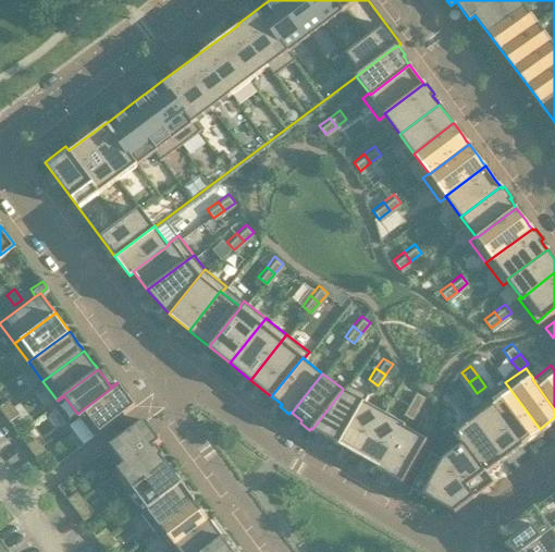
[(118,383),(77,414),(78,415),(93,433),(113,417),(133,403),(134,403),(118,381),(116,382),(118,383)]
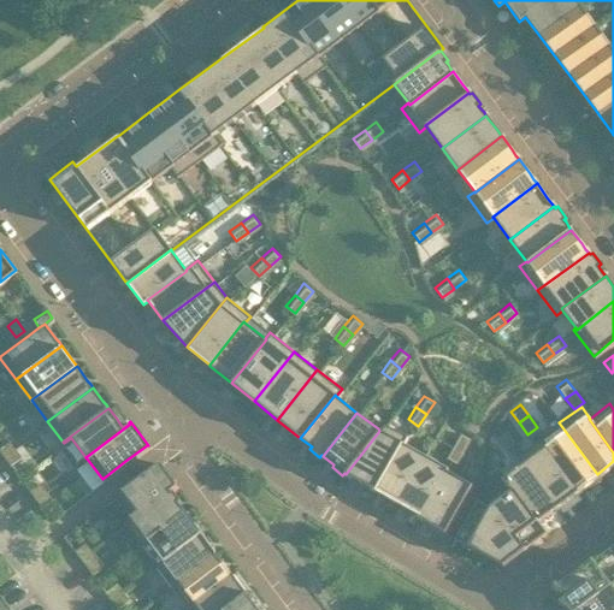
[(379,431),(346,474),(373,489),(400,440),(402,442),(406,434),(383,422),(378,428),(379,431)]
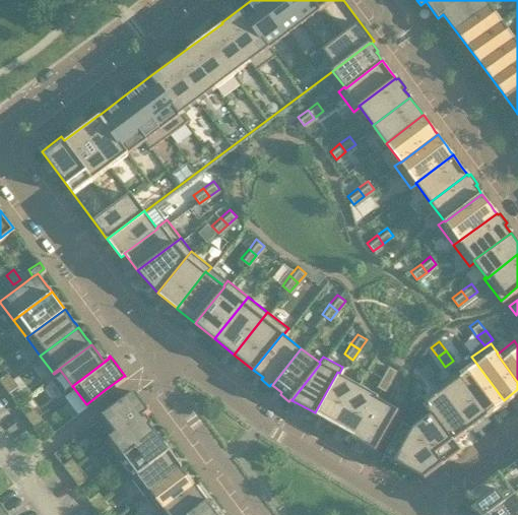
[(471,357),(454,370),(487,413),(504,400),(471,357)]
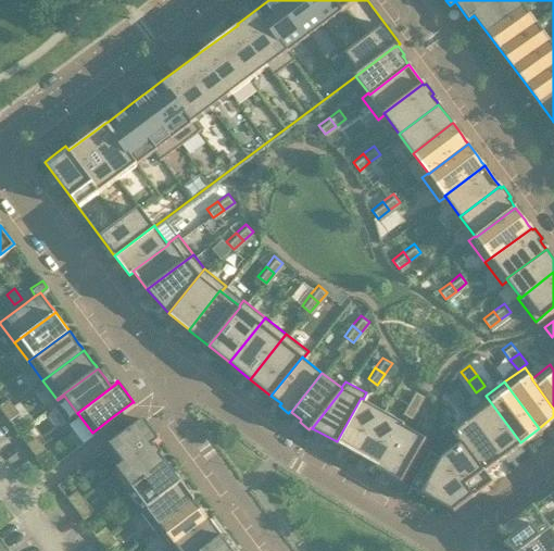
[(456,386),(448,392),(455,403),(464,397),(456,386)]
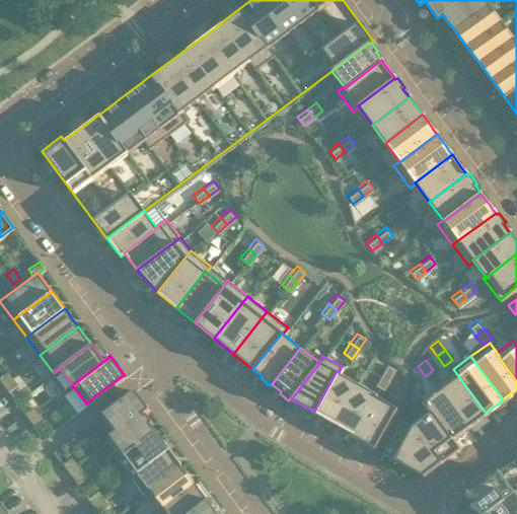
[(386,362),(380,373),(389,378),(395,367),(386,362)]
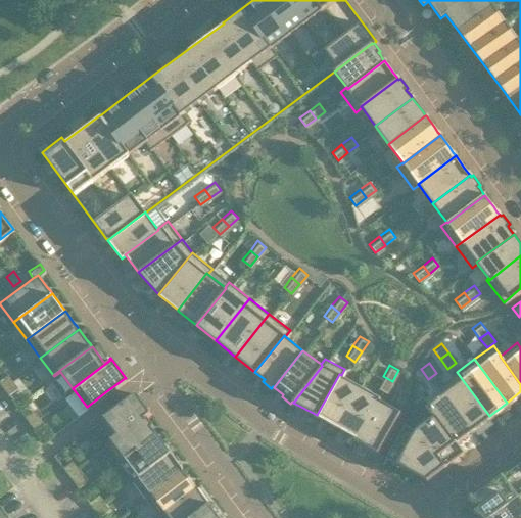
[(6,372),(0,376),(0,382),(2,385),(11,379),(6,372)]
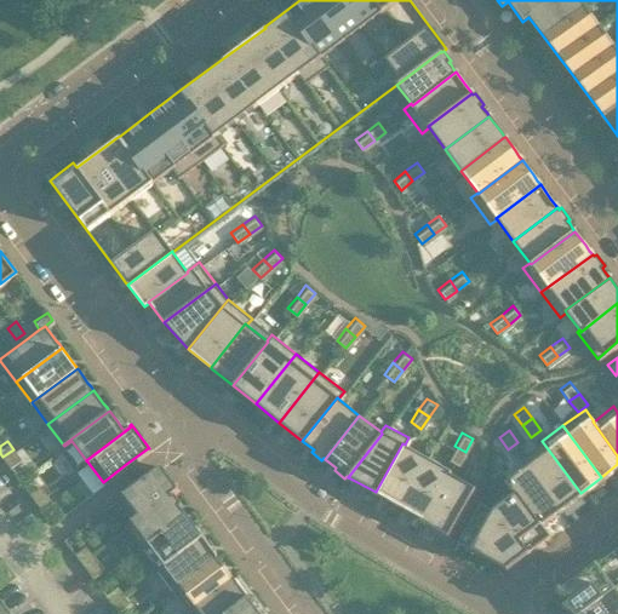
[(542,441),(519,458),(524,465),(526,464),(559,509),(581,493),(542,441)]
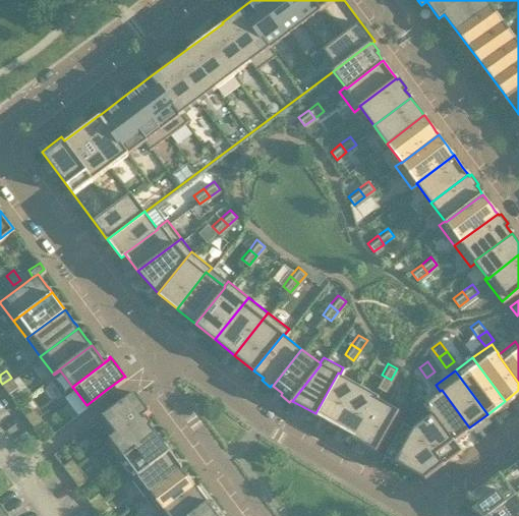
[(338,373),(315,413),(335,423),(357,384),(340,374),(338,373)]
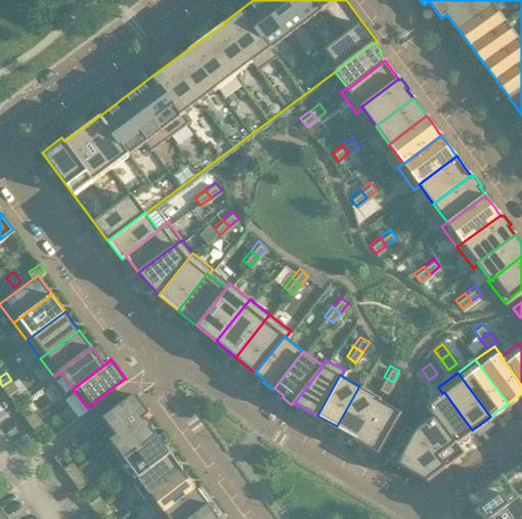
[(384,377),(378,387),(387,392),(393,382),(384,377)]
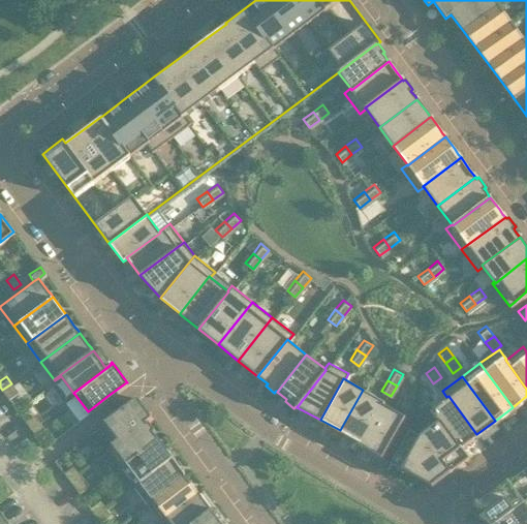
[(11,383),(2,390),(7,397),(17,390),(11,383)]
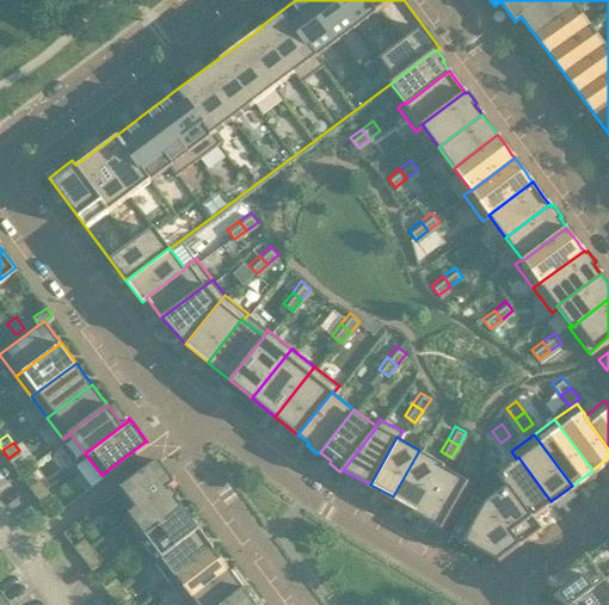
[(419,450),(393,497),(413,508),(414,510),(441,464),(442,465),(443,463),(419,450)]
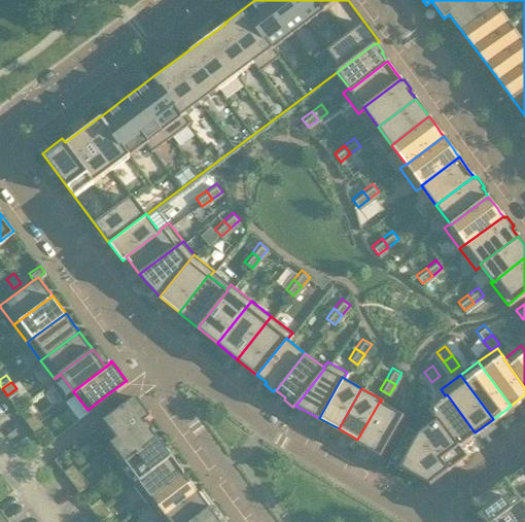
[(117,408),(98,423),(110,441),(104,446),(108,450),(146,421),(144,419),(151,414),(148,411),(145,407),(136,394),(117,408)]
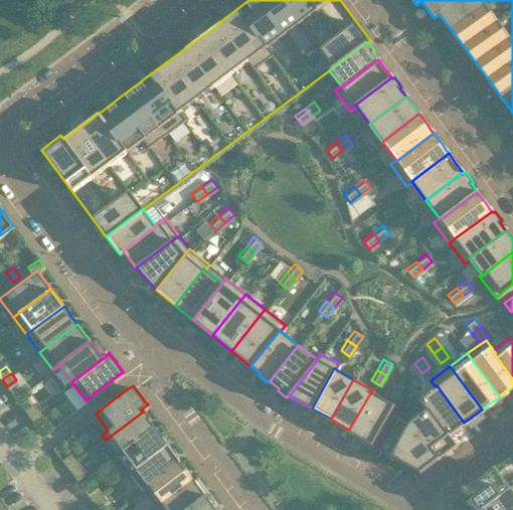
[(435,386),(417,399),(425,409),(426,408),(447,436),(448,435),(464,422),(437,385),(435,386)]
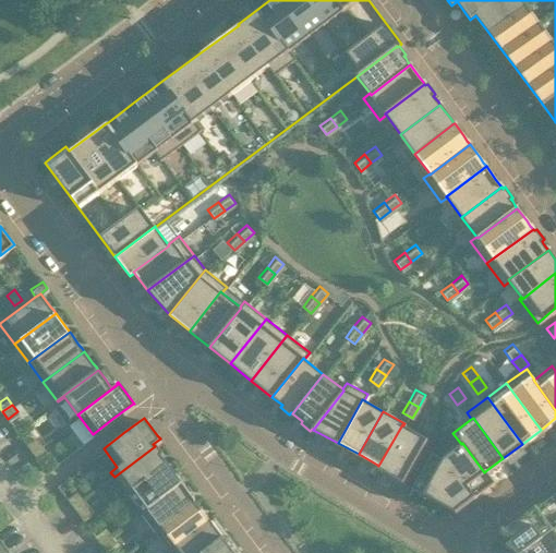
[(448,419),(439,425),(447,436),(456,430),(448,419)]
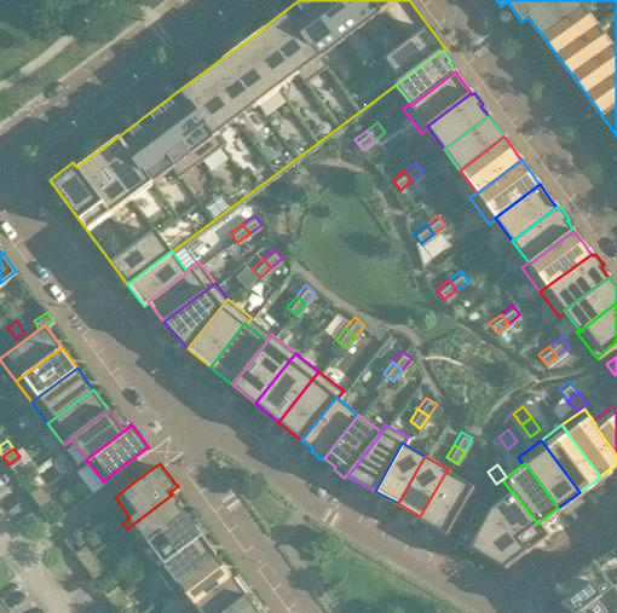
[(419,515),(417,518),(447,535),(473,485),(448,472),(447,470),(420,516),(419,515)]
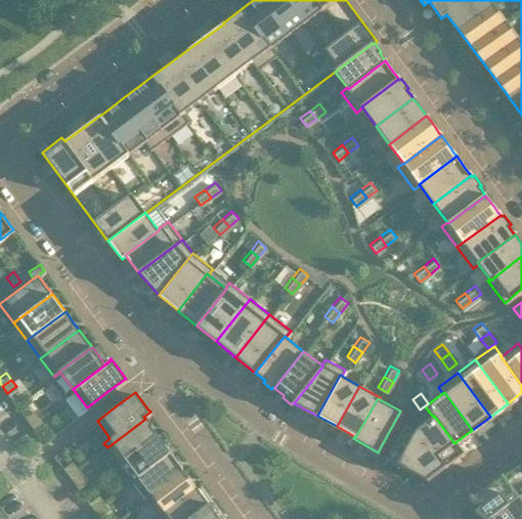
[(33,407),(24,415),(29,422),(38,415),(33,407)]
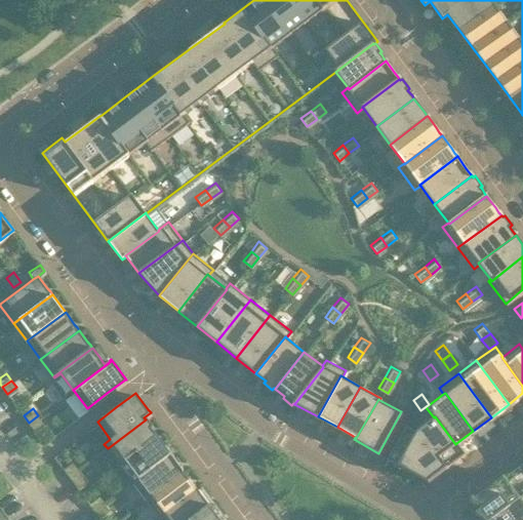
[(38,415),(29,423),(34,430),(43,423),(38,415)]
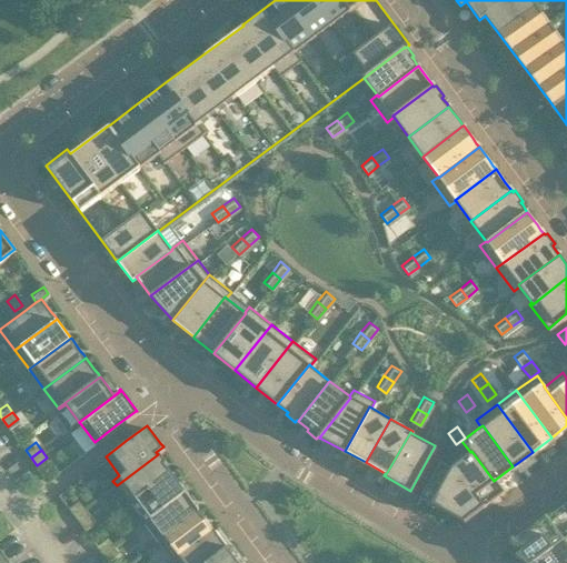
[(470,452),(453,465),(483,506),(488,502),(504,491),(495,480),(494,481),(471,451),(470,452)]
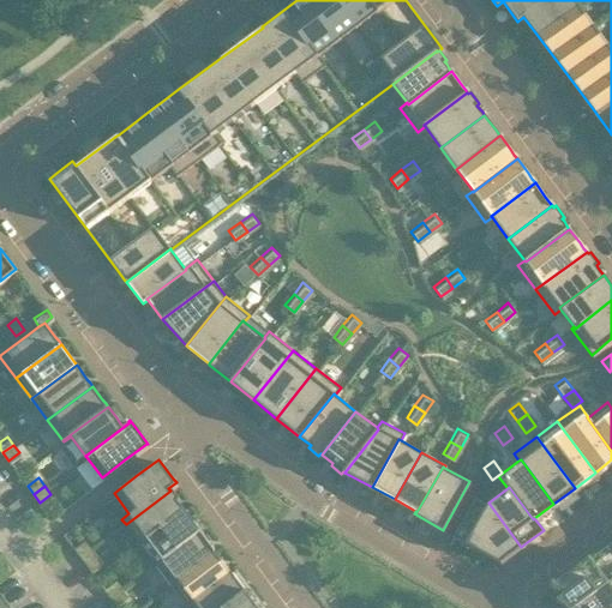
[(171,491),(126,524),(141,545),(186,511),(183,507),(181,505),(177,500),(171,491)]
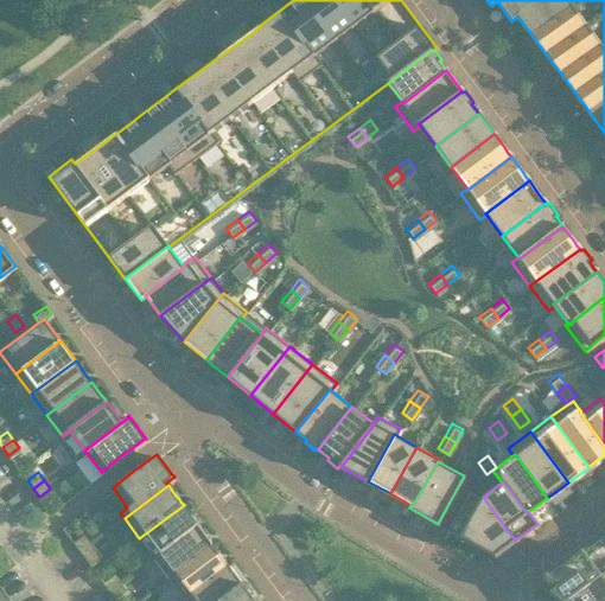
[(467,488),(445,529),(495,556),(515,541),(483,497),(467,488)]
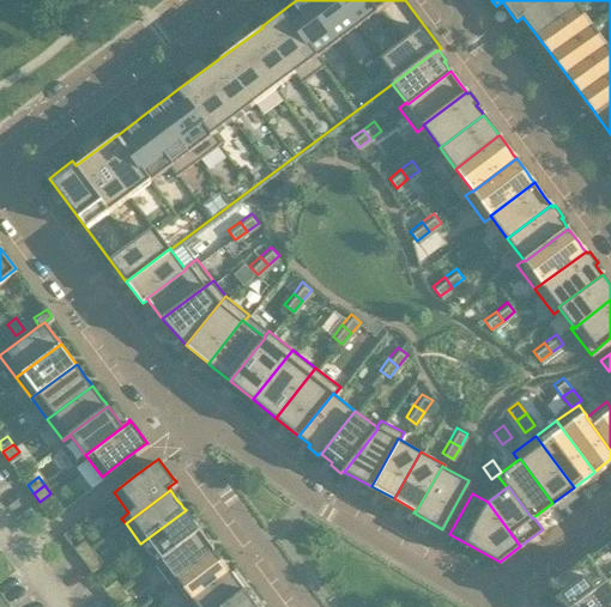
[(186,510),(140,544),(153,560),(198,528),(195,523),(191,519),(186,510)]
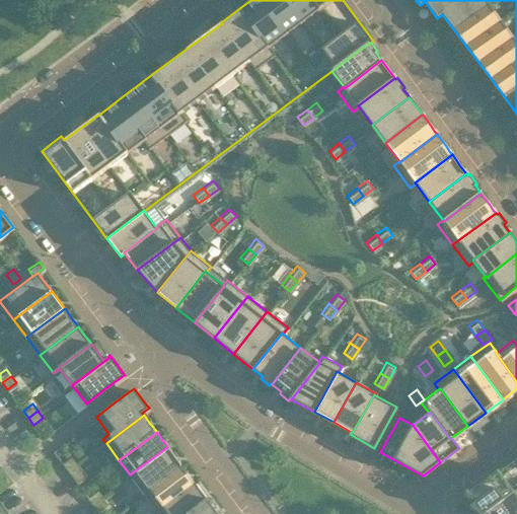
[(167,447),(130,474),(143,493),(180,464),(178,461),(176,458),(167,447)]
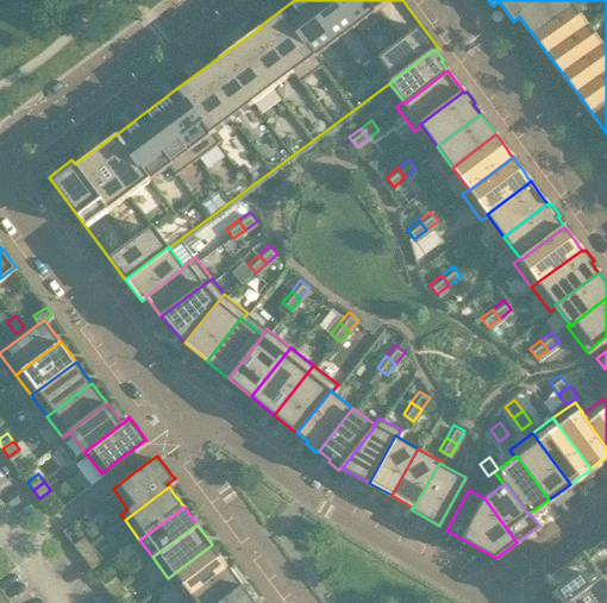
[(82,533),(72,541),(80,553),(92,545),(82,533)]
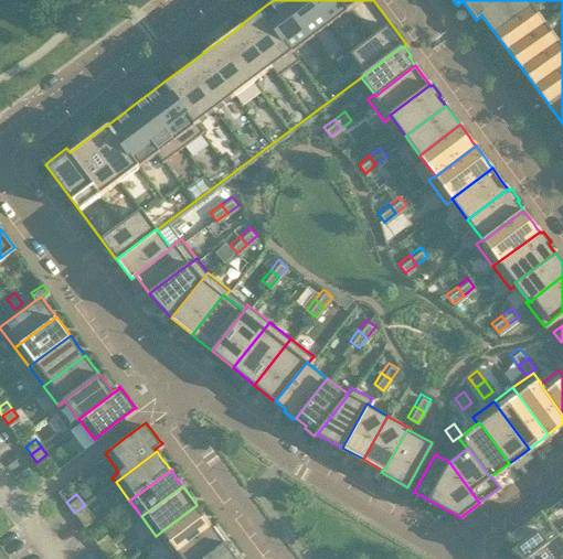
[(527,558),(553,539),(562,531),(562,506),(558,498),(542,511),(501,541),(521,558),(527,558)]
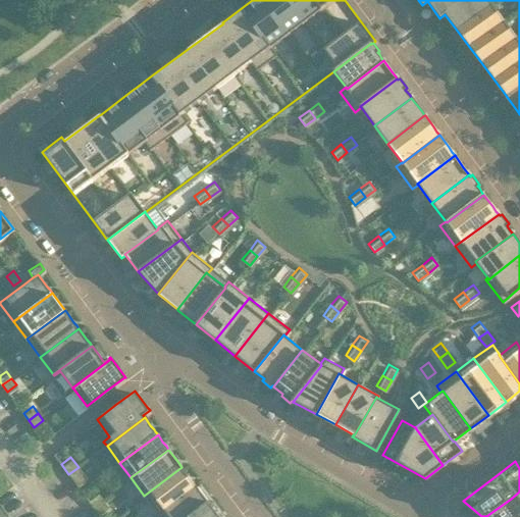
[(79,467),(68,474),(76,484),(86,477),(79,467)]
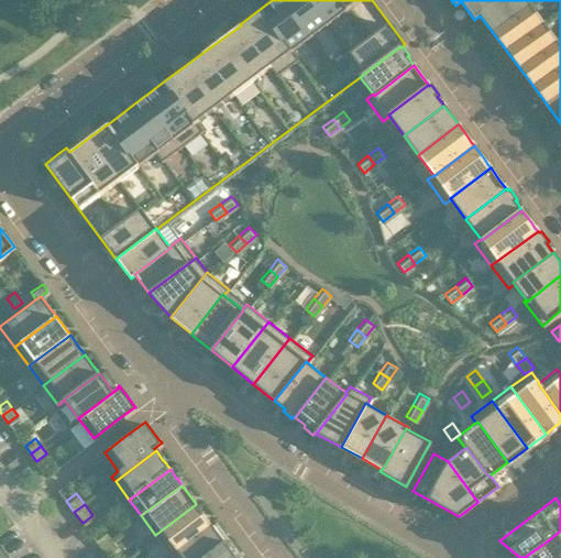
[(196,504),(155,535),(169,554),(210,523),(208,520),(205,515),(196,504)]
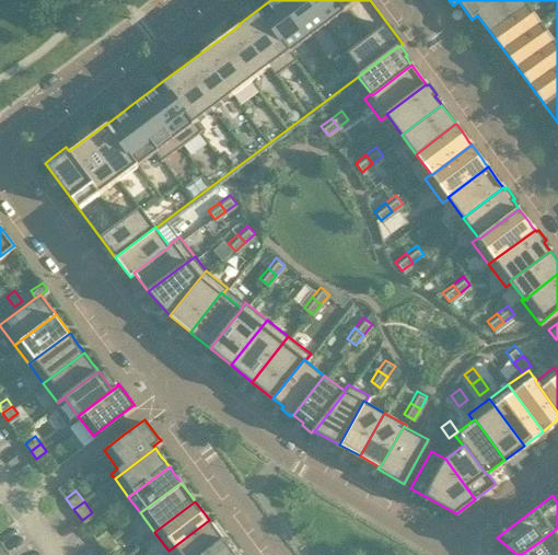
[(209,520),(169,551),(171,554),(201,554),(223,539),(221,535),(217,531),(209,520)]
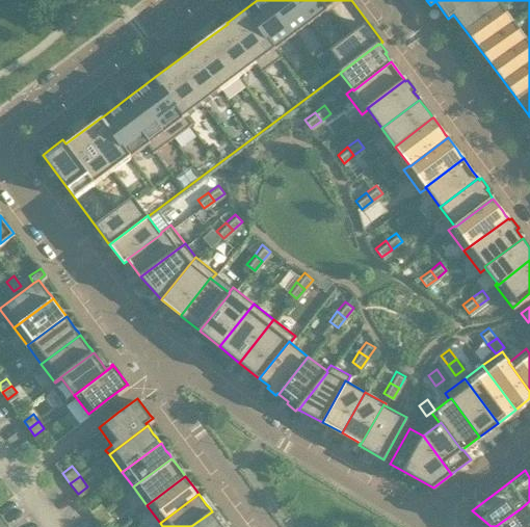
[(529,526),(529,501),(521,508),(496,526),(529,526)]
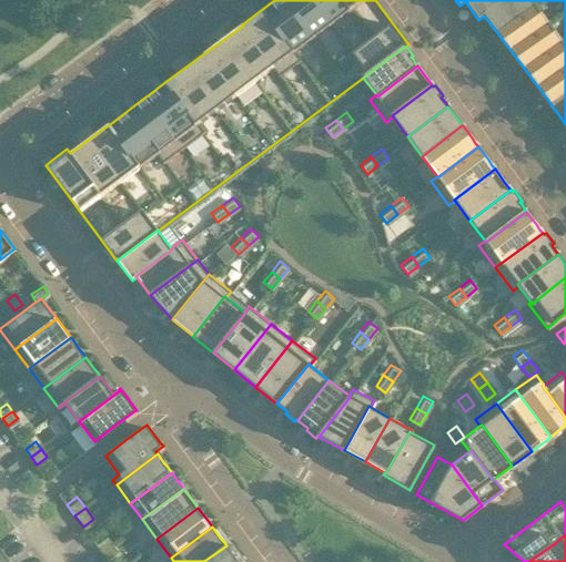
[(105,535),(95,543),(101,550),(111,542),(105,535)]
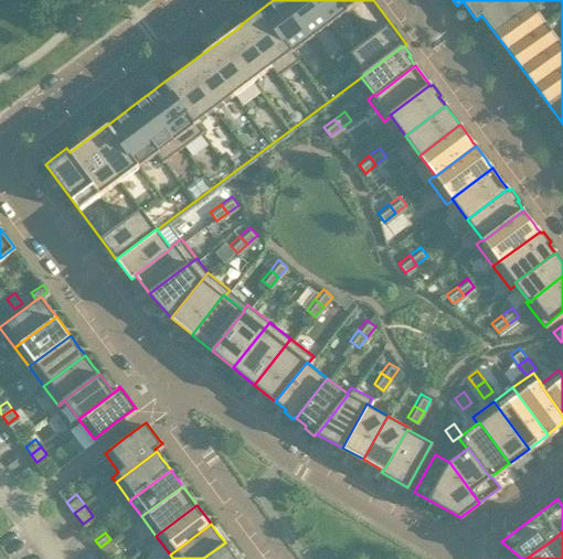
[(110,539),(101,547),(106,555),(116,547),(110,539)]
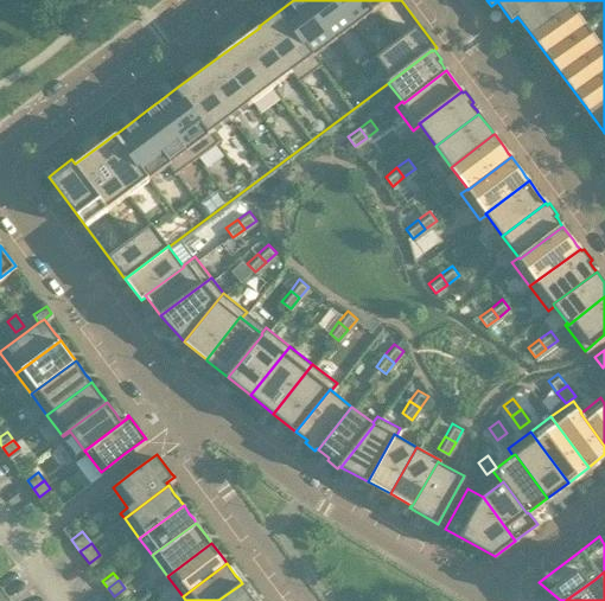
[(242,583),(218,600),(255,600),(250,595),(242,583)]
